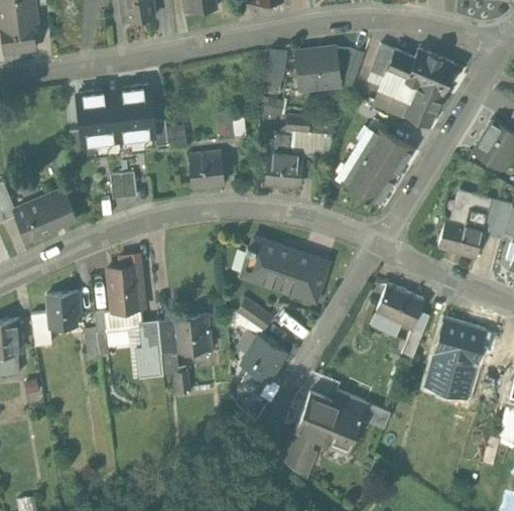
[(28,0),(0,0),(0,22),(27,21),(30,20),(30,10),(28,0)]
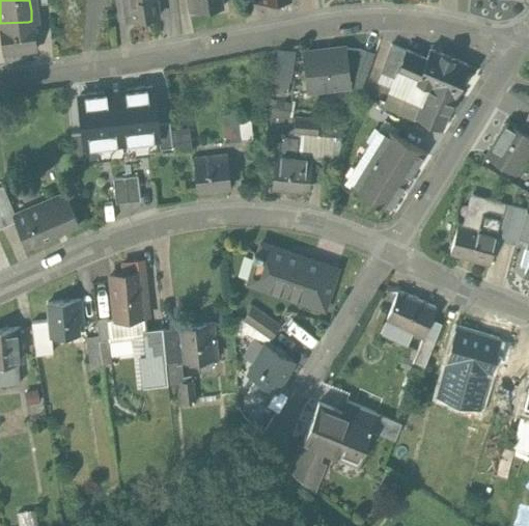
[(42,0),(29,0),(31,10),(43,9),(42,0)]
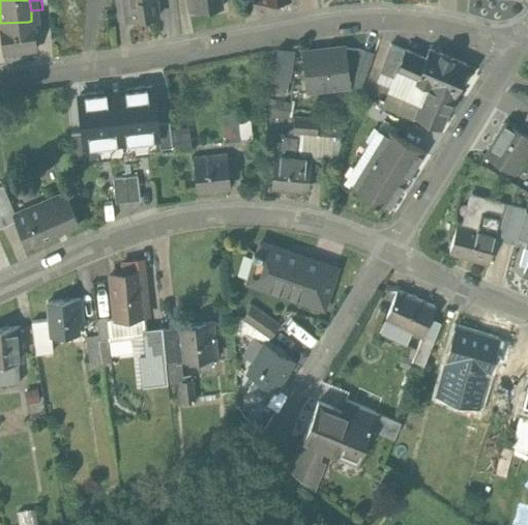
[(118,0),(121,26),(155,22),(152,0),(118,0)]
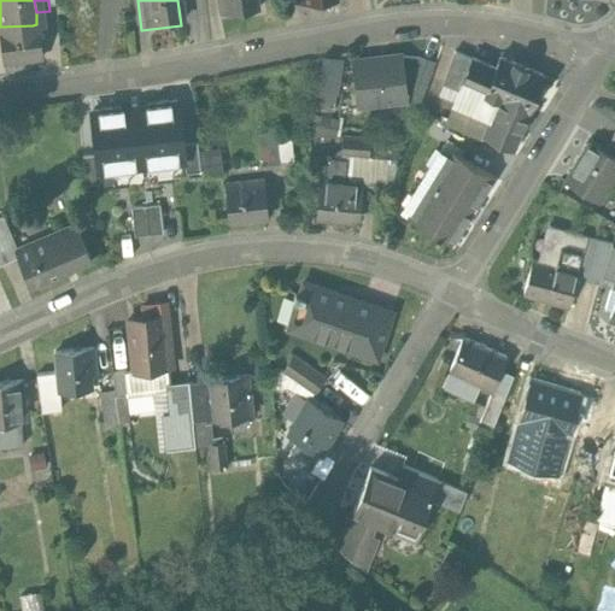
[(255,0),(215,0),(218,21),(257,15),(255,0)]
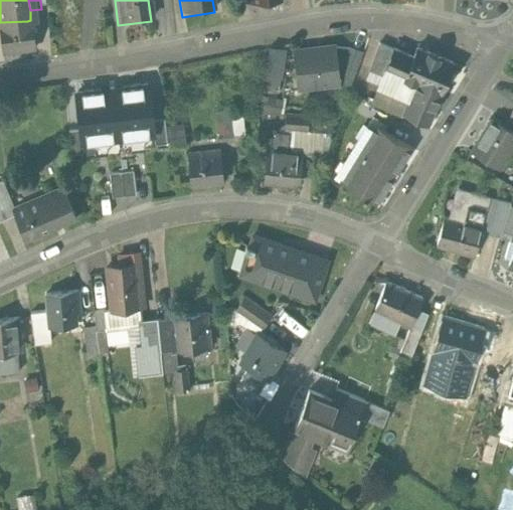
[(280,0),(246,0),(248,8),(281,5),(280,0)]
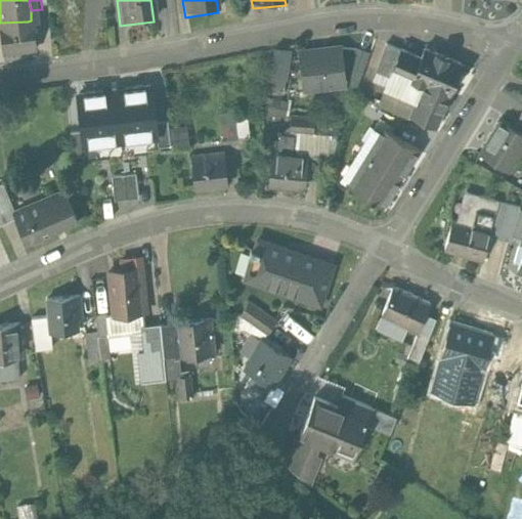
[(28,22),(0,23),(0,56),(31,54),(28,22)]
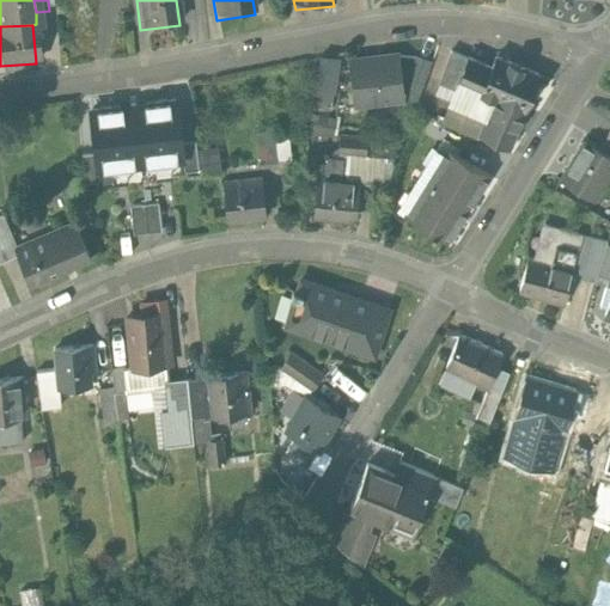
[(451,57),(439,89),(455,95),(457,89),(467,65),(451,57)]
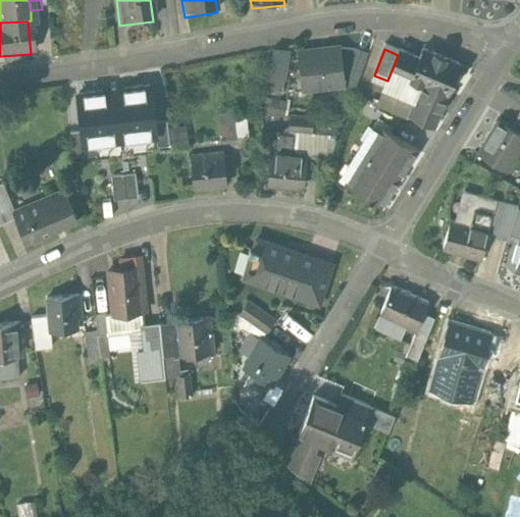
[(336,53),(297,57),(302,94),(342,89),(336,53)]
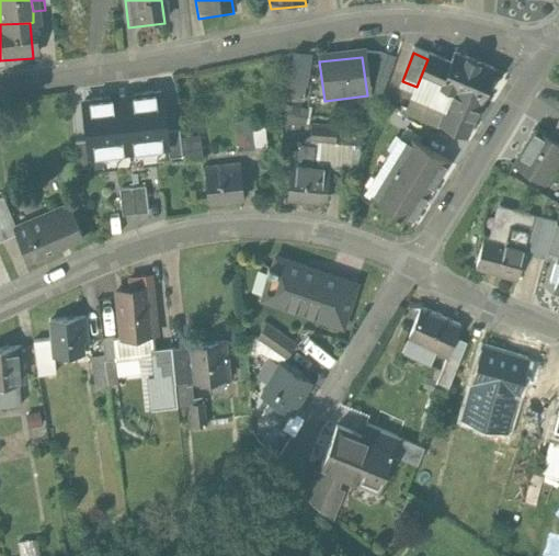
[(494,74),(455,57),(451,68),(429,58),(428,59),(419,81),(453,95),(440,128),(467,139),(494,74)]
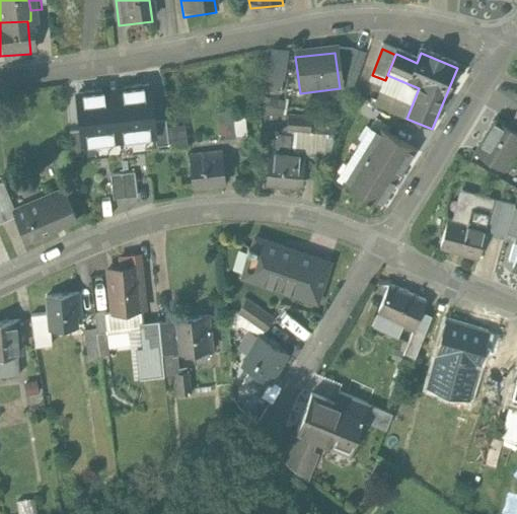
[(364,58),(352,54),(344,76),(355,81),(364,58)]
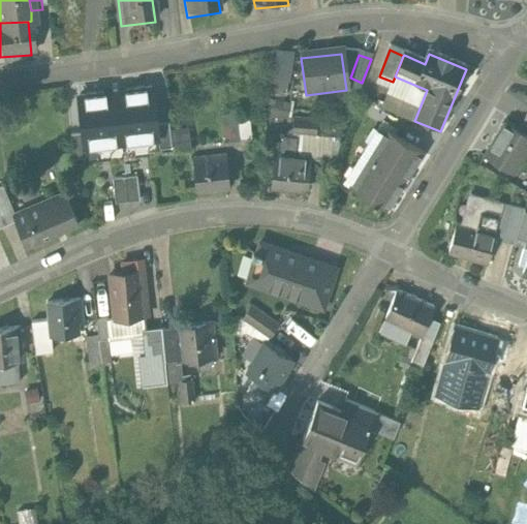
[(128,93),(117,94),(123,148),(160,144),(158,129),(154,91),(128,94),(128,93)]
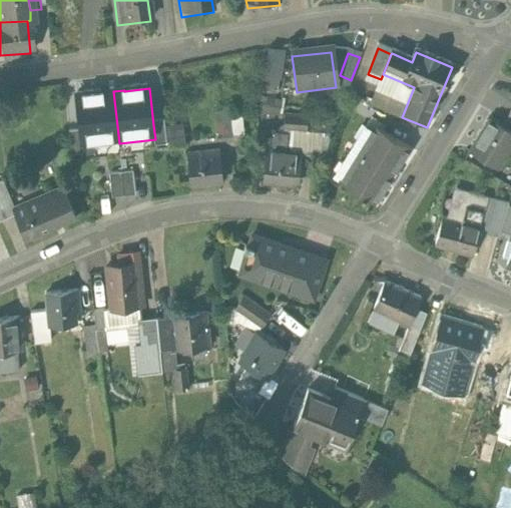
[(119,143),(113,91),(102,93),(77,96),(82,133),(83,147),(119,143)]
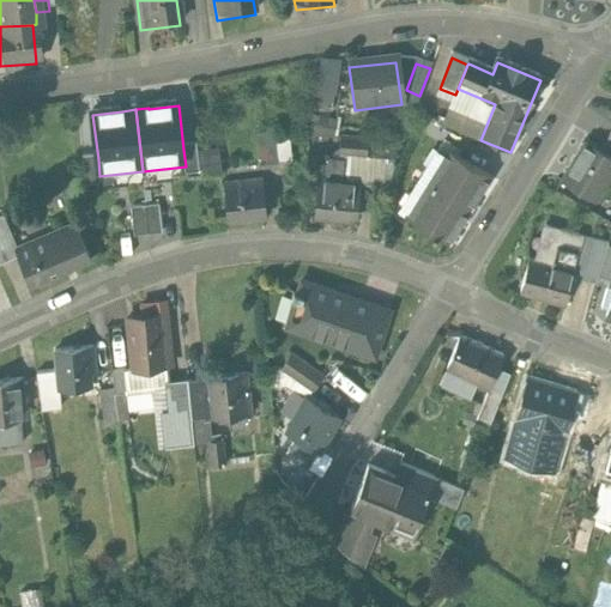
[(273,137),(258,139),(262,169),(277,168),(273,137)]
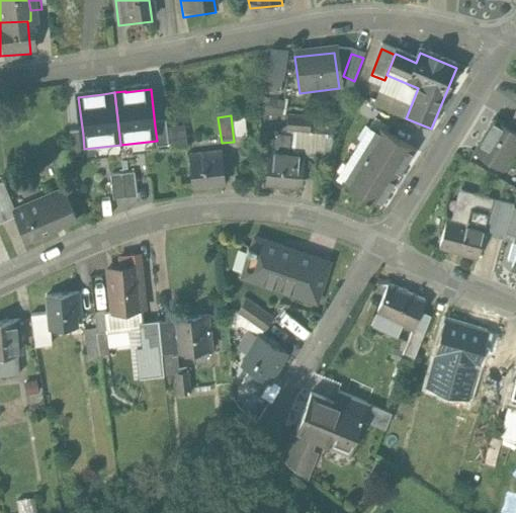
[(311,121),(288,120),(286,135),(310,137),(311,121)]
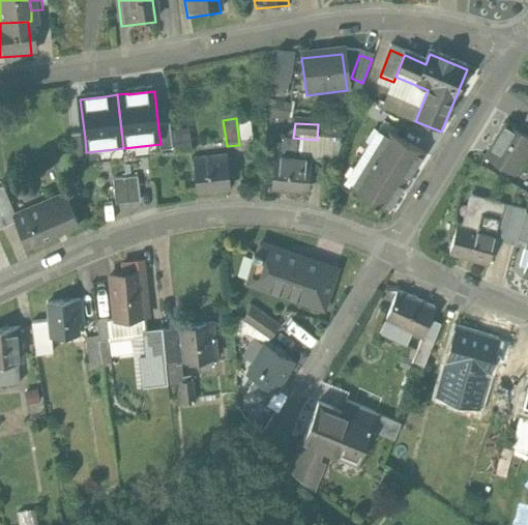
[(331,126),(319,124),(317,140),(316,145),(328,147),(331,126)]
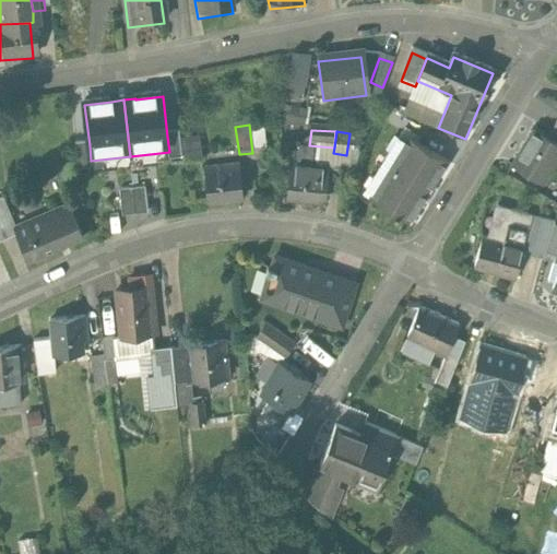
[(184,161),(180,136),(167,137),(169,152),(170,162),(184,161)]
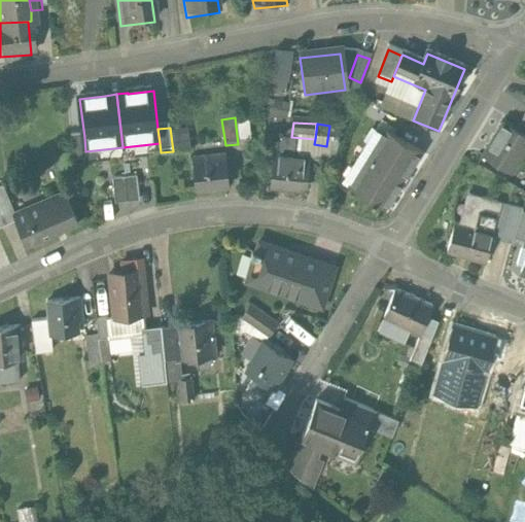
[(524,139),(506,128),(485,163),(512,180),(524,159),(524,139)]
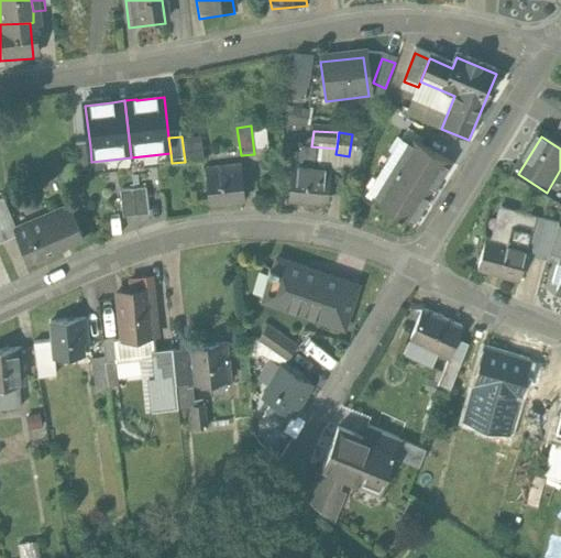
[(410,139),(373,201),(414,227),(452,164),(410,139)]
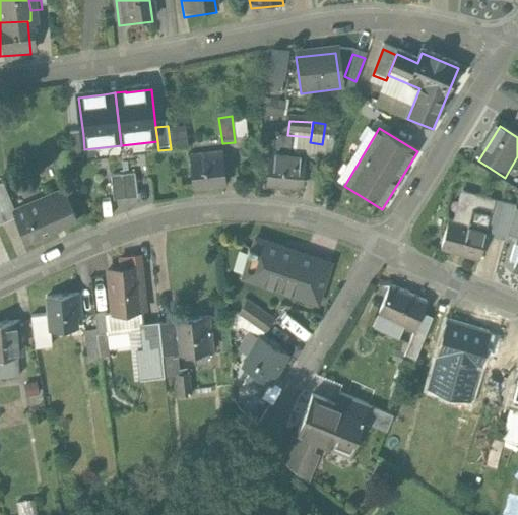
[(186,131),(170,133),(174,154),(189,151),(186,131)]
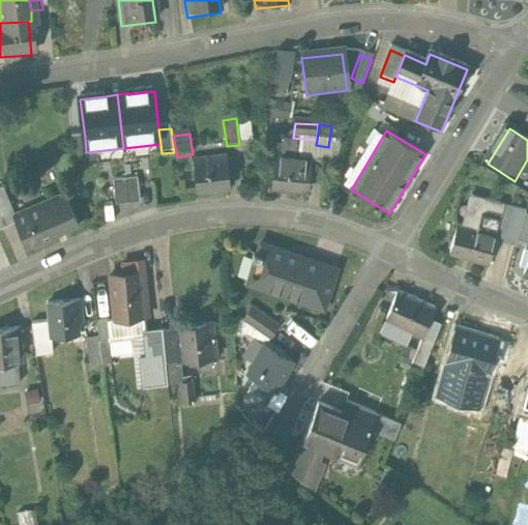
[(87,163),(86,152),(85,138),(71,140),(76,164),(87,163)]
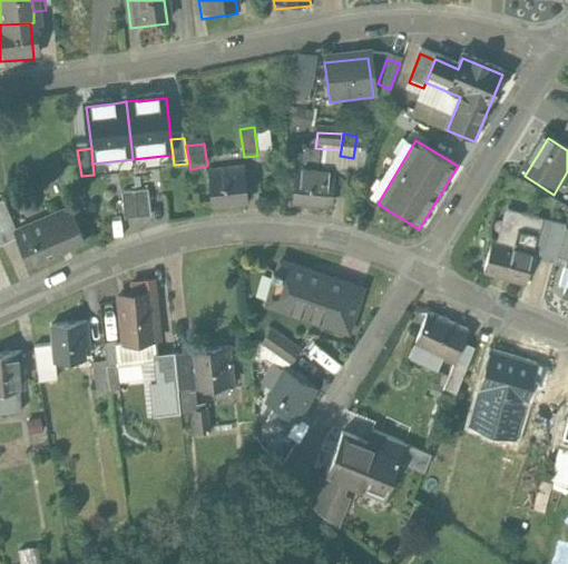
[(316,158),(299,157),(294,207),(329,210),(332,175),(315,174),(316,158)]
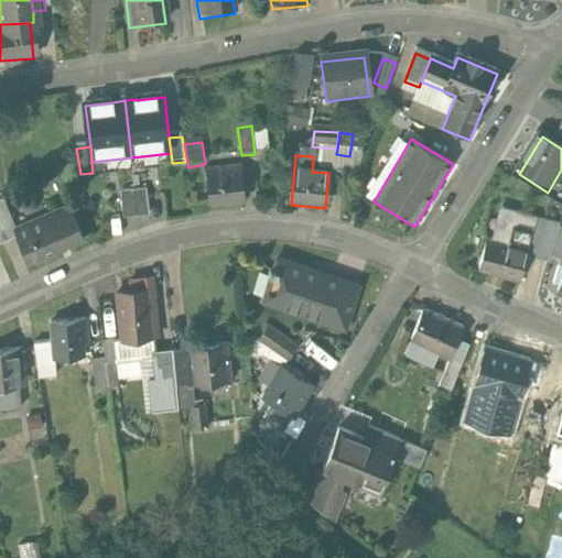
[(73,168),(57,171),(60,186),(75,184),(73,168)]
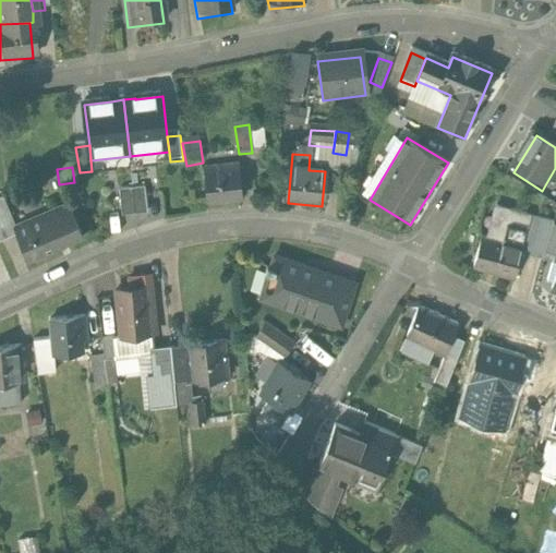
[(224,175),(203,177),(206,207),(241,204),(238,168),(222,170),(224,175)]
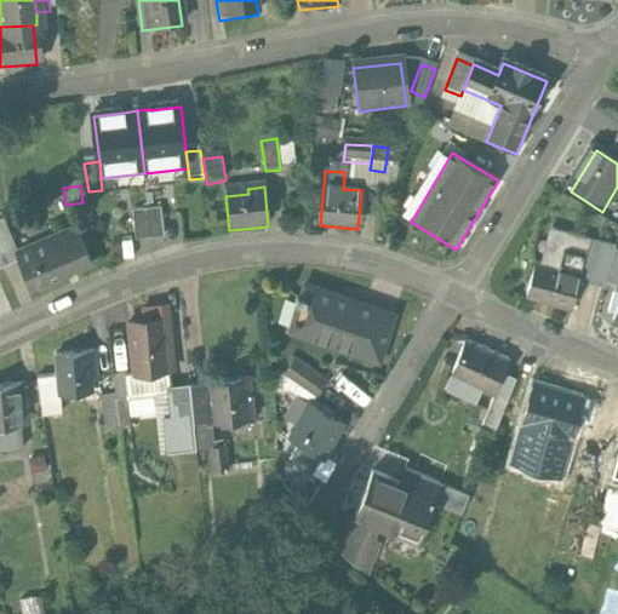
[(162,214),(133,216),(136,245),(165,242),(162,214)]
